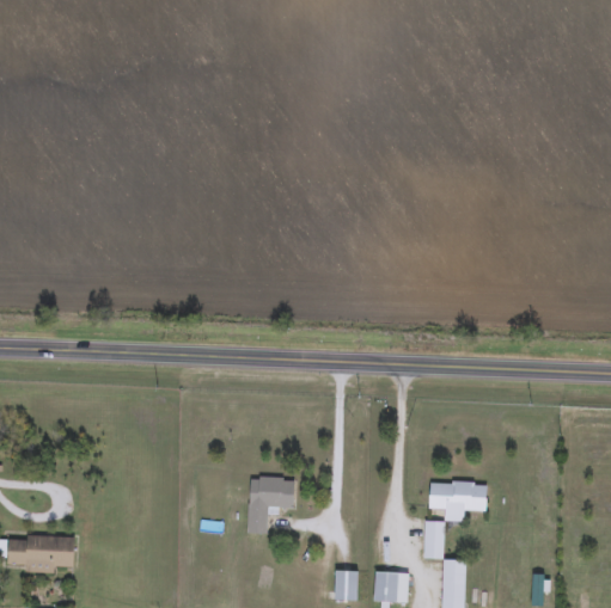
[(268,507),(267,533),(249,533),(249,477),(294,478),(294,507),(268,507)]
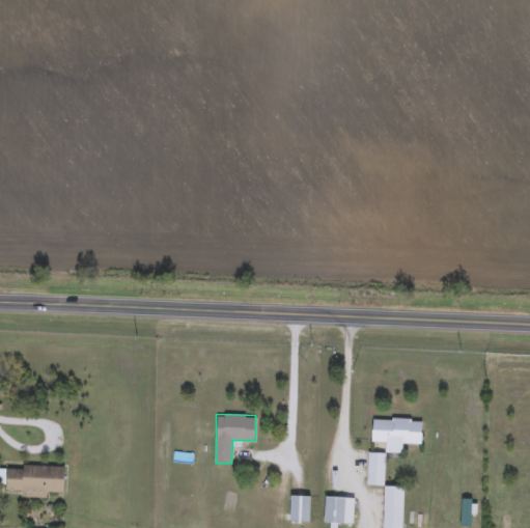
[(371,441),(372,418),(422,419),(421,443),(402,442),(401,452),(385,451),(385,442),(371,441)]
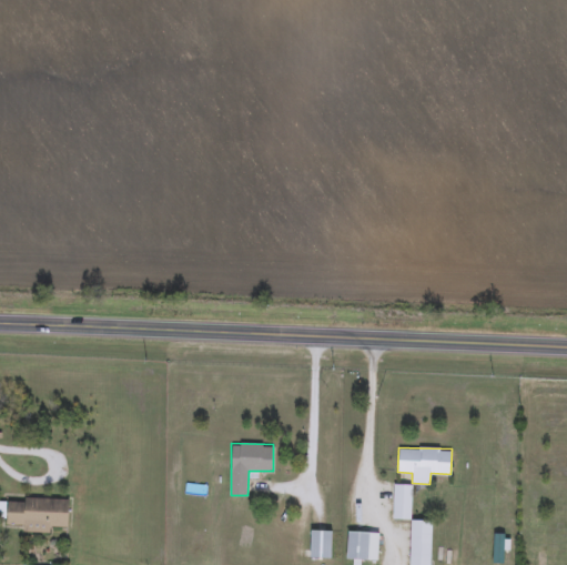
[(7,524),(8,497),(69,498),(69,527),(52,527),(52,532),(23,531),(23,524),(7,524)]
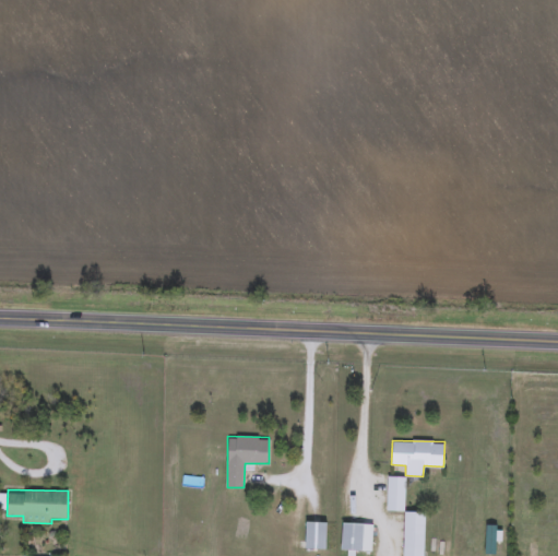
[(305,548),(305,522),(327,522),(327,548),(305,548)]
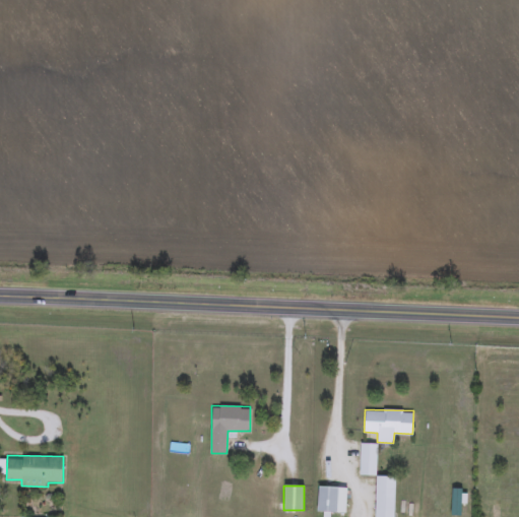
[(317,511),(317,486),(338,486),(338,511),(317,511)]
